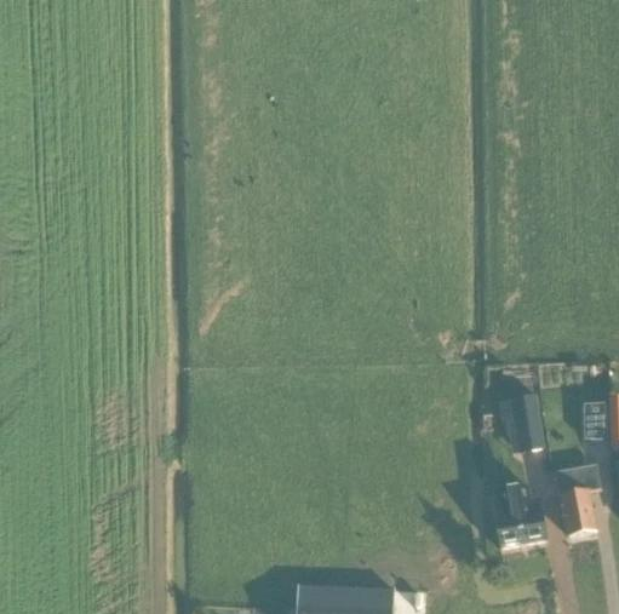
[(497,401),(500,419),(513,418),(519,451),(543,447),(534,395),(497,401)]
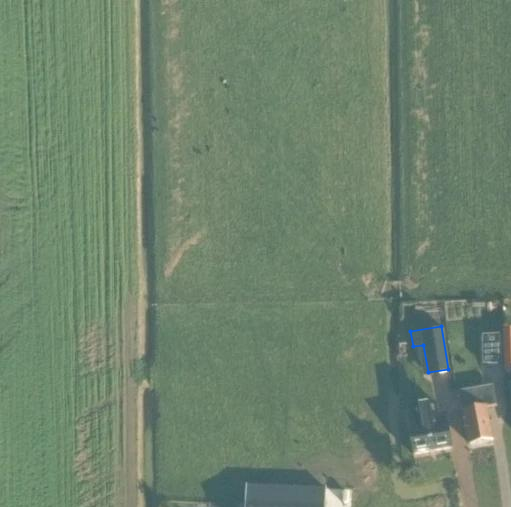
[(499,332),(481,333),(482,362),(500,361),(499,333),(499,332)]
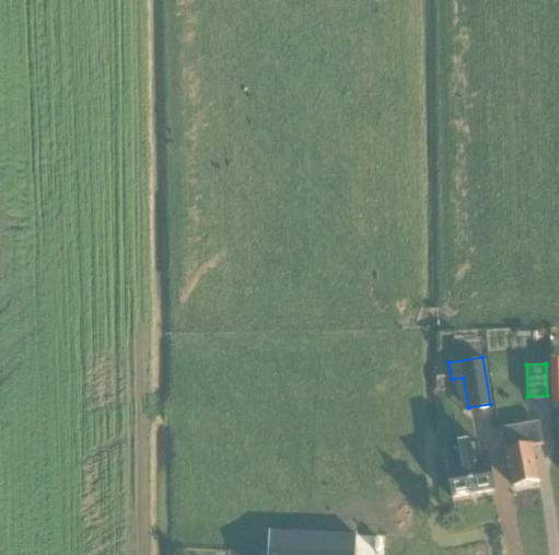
[(550,405),(558,404),(558,369),(548,370),(550,405)]
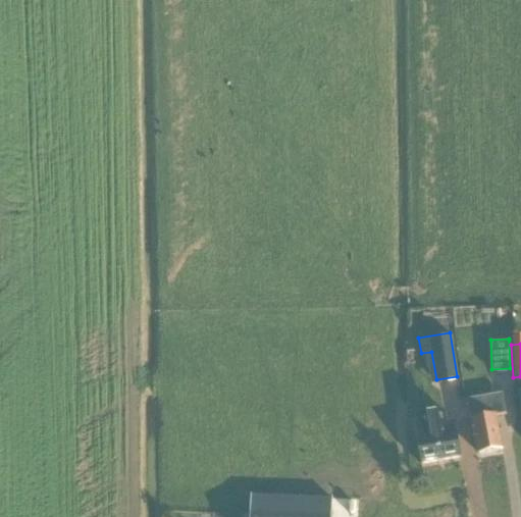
[(500,447),(493,413),(504,411),(501,390),(465,396),(471,433),(474,432),(477,451),(500,447)]
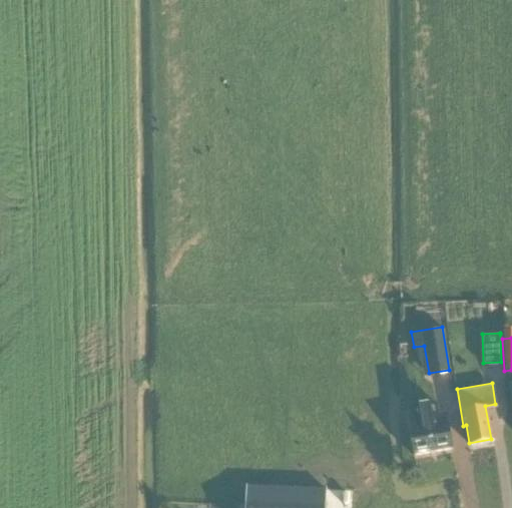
[(437,412),(435,402),(411,406),(413,417),(406,418),(408,429),(412,453),(451,446),(446,422),(444,411),(437,412)]
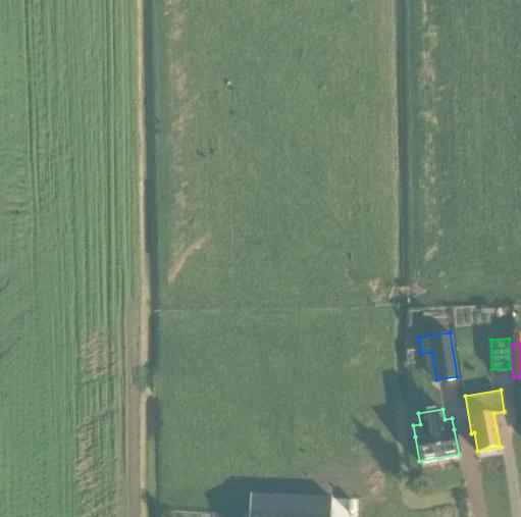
[(329,516),(330,514),(331,495),(249,492),(249,512),(248,516),(329,516)]
